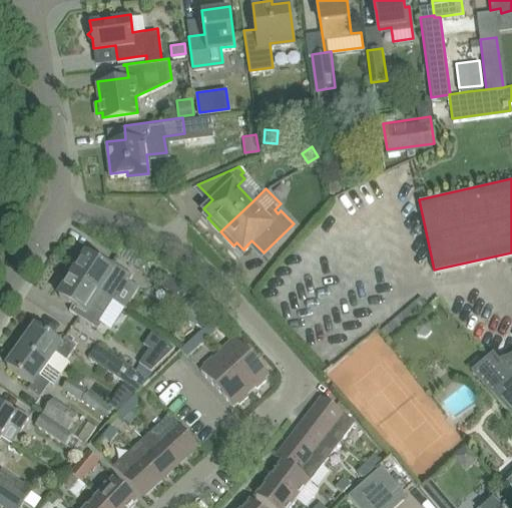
[(75,260),(70,269),(73,271),(73,273),(111,297),(124,276),(128,278),(131,273),(103,254),(99,259),(86,250),(79,262),(75,260)]
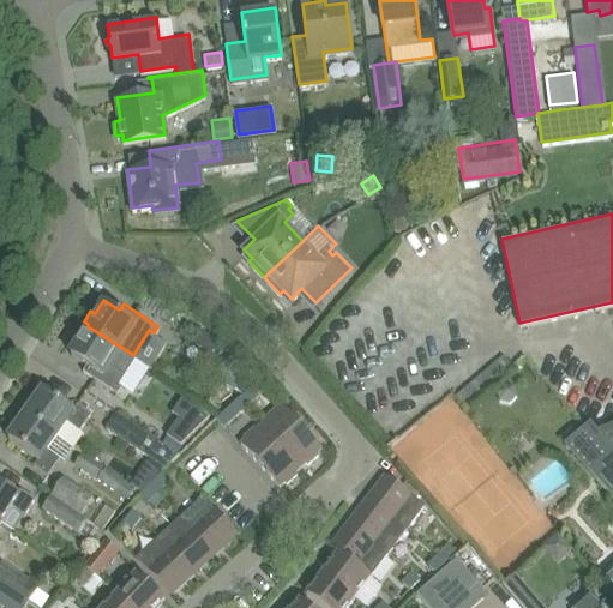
[(79,338),(71,351),(86,362),(82,368),(102,380),(112,386),(116,390),(121,383),(132,390),(148,365),(133,355),(88,326),(86,327),(82,324),(74,336),(79,338)]
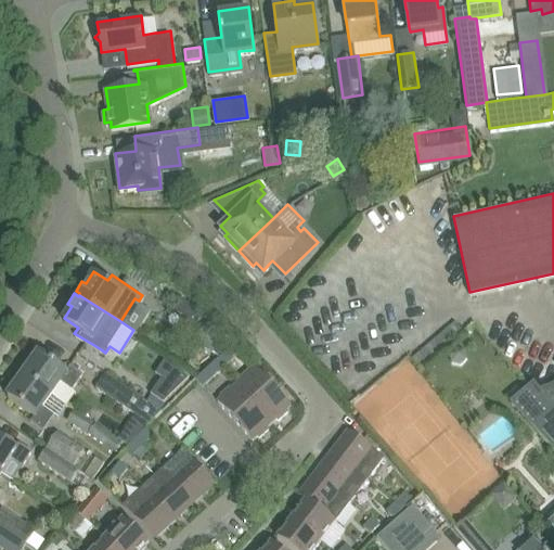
[(180,294),(172,306),(195,320),(203,309),(180,294)]
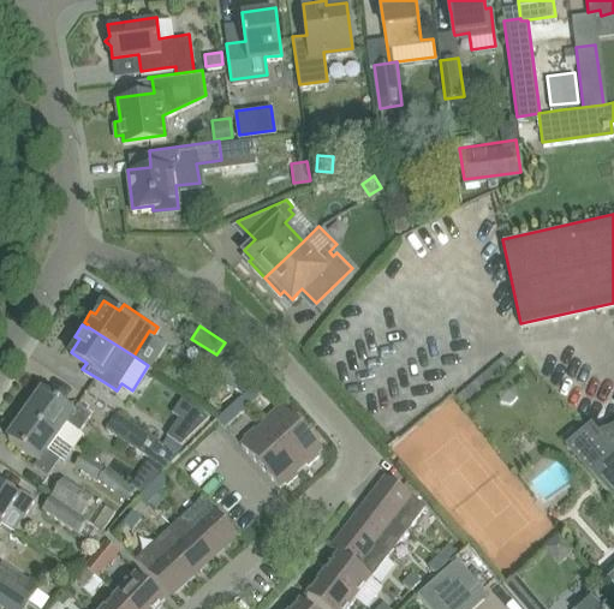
[(226,360),(215,376),(237,388),(237,386),(243,389),(246,384),(258,372),(240,362),(238,359),(230,354),(226,360)]
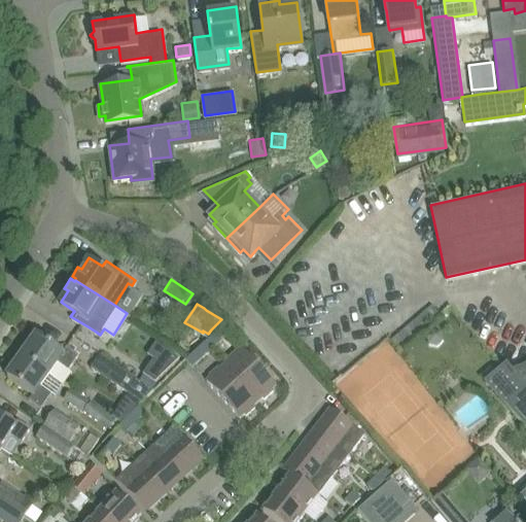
[(204,339),(210,346),(229,329),(222,322),(204,339)]
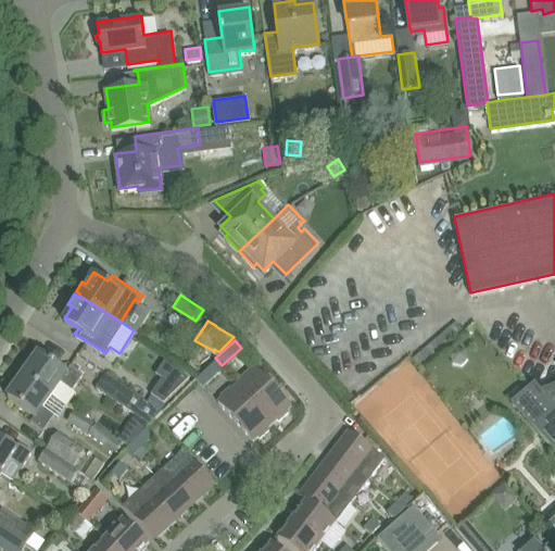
[(455,343),(450,351),(452,359),(461,362),(467,355),(465,347),(455,343)]
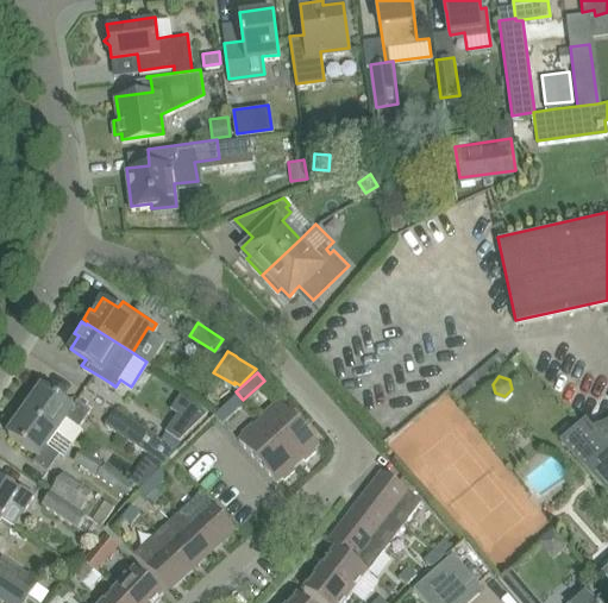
[(73,403),(43,382),(26,407),(56,428),(67,414),(79,424),(91,407),(76,397),(73,403)]
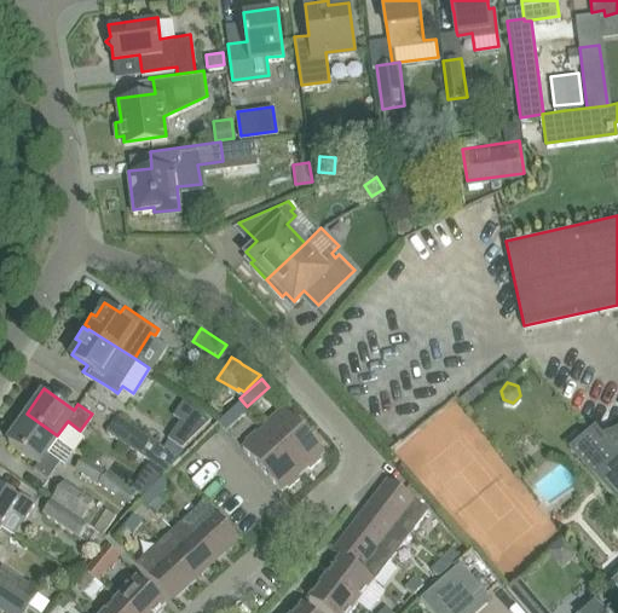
[(225,426),(247,406),(240,398),(218,417),(225,426)]
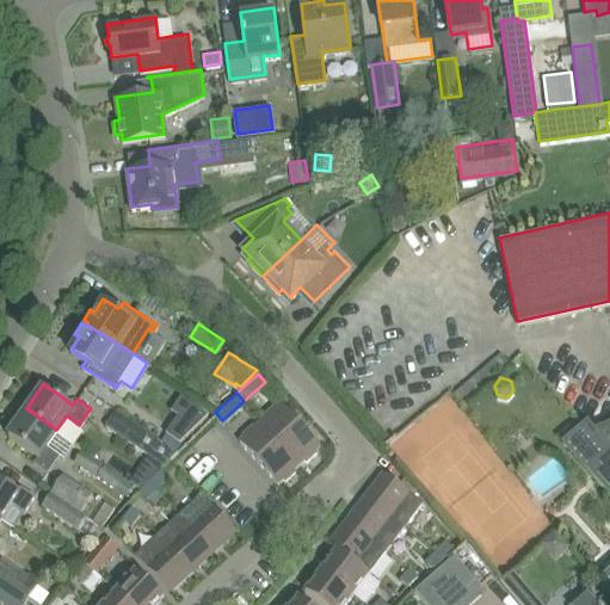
[(300,420),(281,400),(276,405),(273,402),(258,417),(279,440),(300,420)]
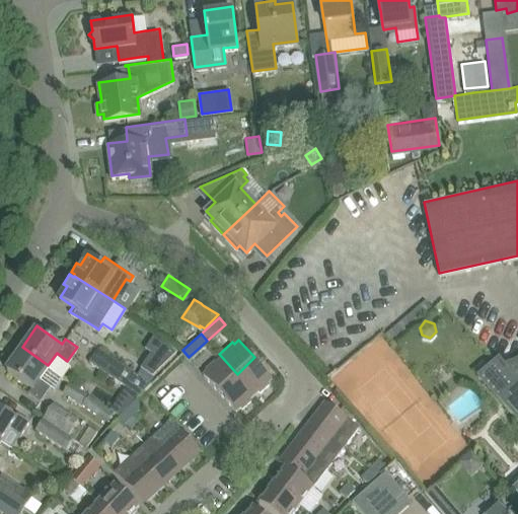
[(119,412),(150,381),(148,380),(137,372),(97,345),(89,359),(125,383),(109,407),(115,410),(119,412)]
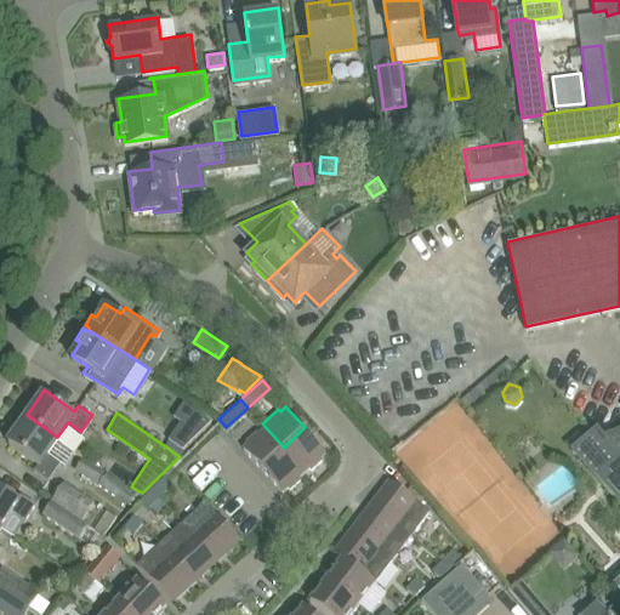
[(47,477),(61,459),(47,450),(57,437),(27,415),(9,440),(38,461),(34,467),(47,477)]
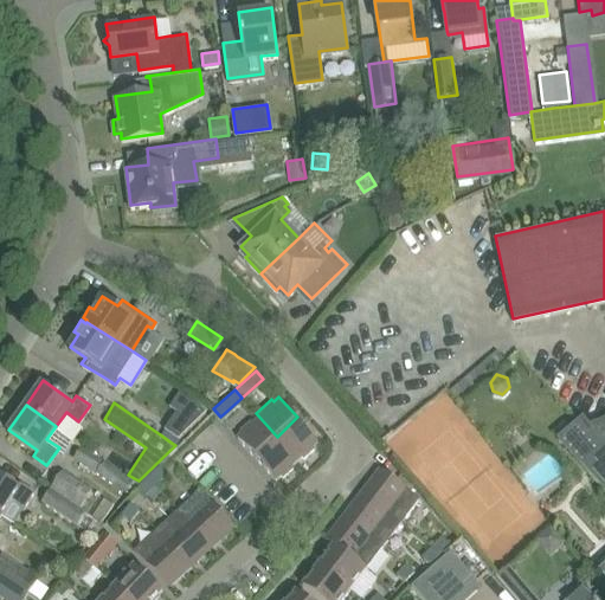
[(175,408),(163,426),(165,426),(178,436),(193,420),(175,408)]
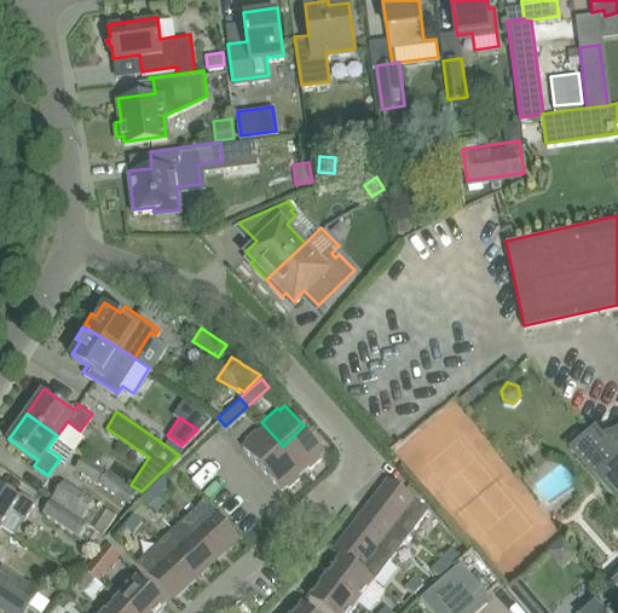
[(261,466),(283,446),(261,422),(246,438),(247,439),(242,444),(261,466)]
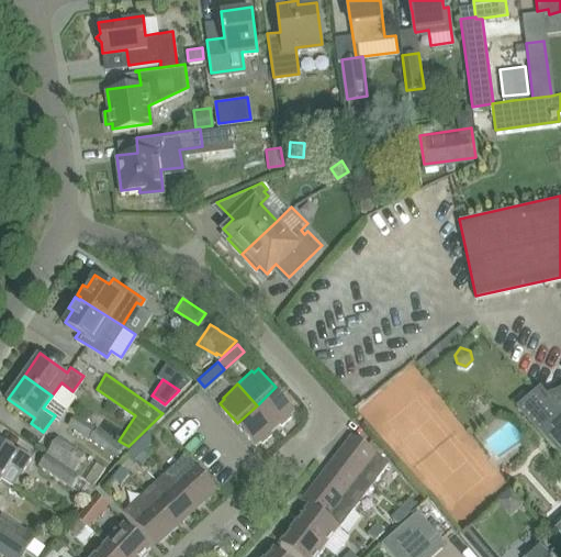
[(560,454),(560,407),(548,392),(540,383),(516,405),(560,454)]
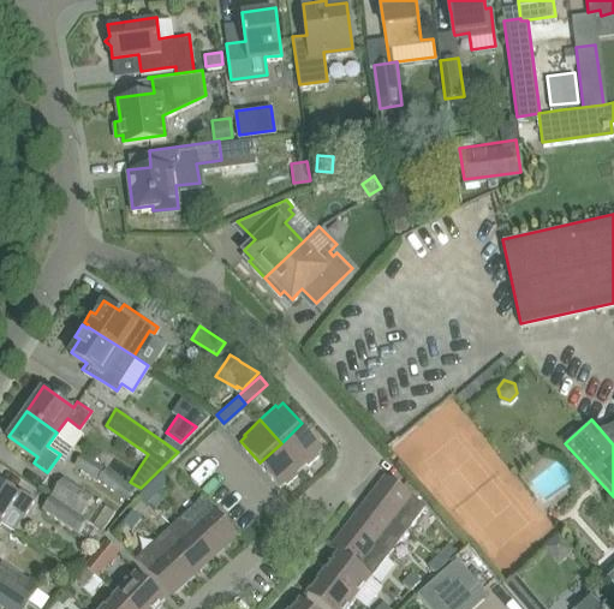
[(613,422),(600,429),(613,445),(613,422)]
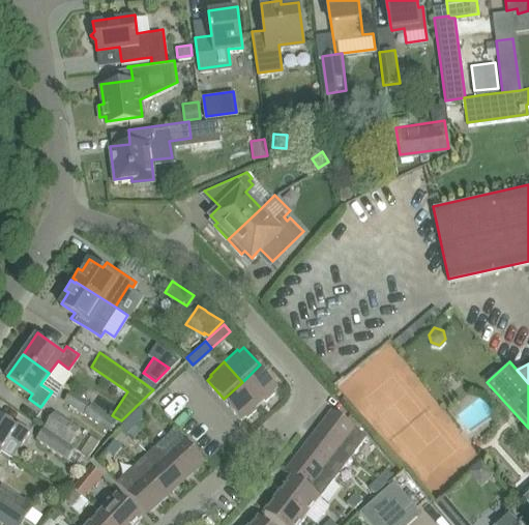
[(265,398),(274,389),(272,387),(277,383),(260,365),(242,382),(259,400),(263,396),(265,398)]
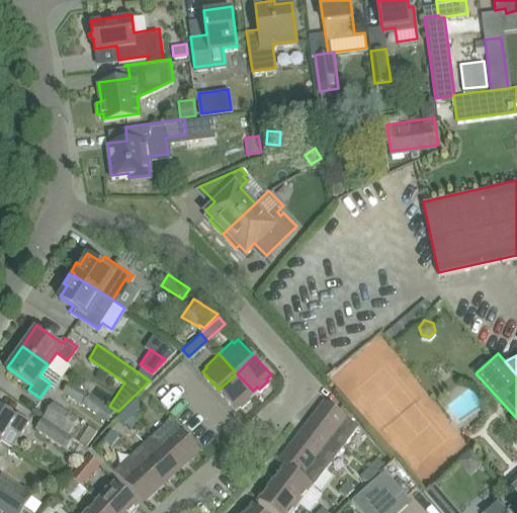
[(141,364),(137,371),(148,379),(152,372),(141,364)]
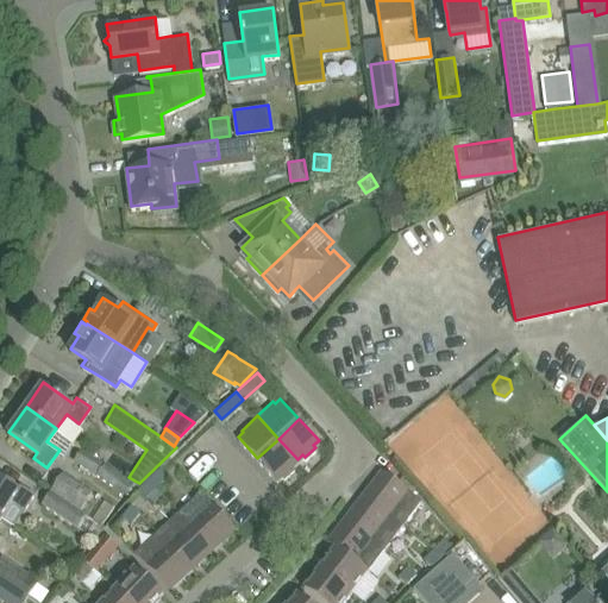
[(283,476),(294,466),(293,464),(298,459),(279,439),(257,458),(276,478),(282,473),(283,476)]
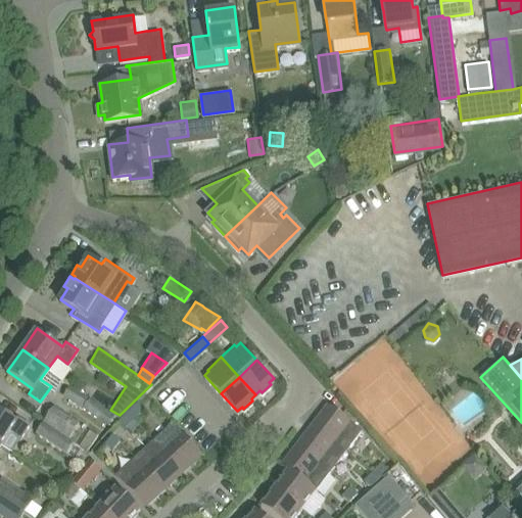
[(81,406),(87,395),(69,383),(62,393),(81,406)]
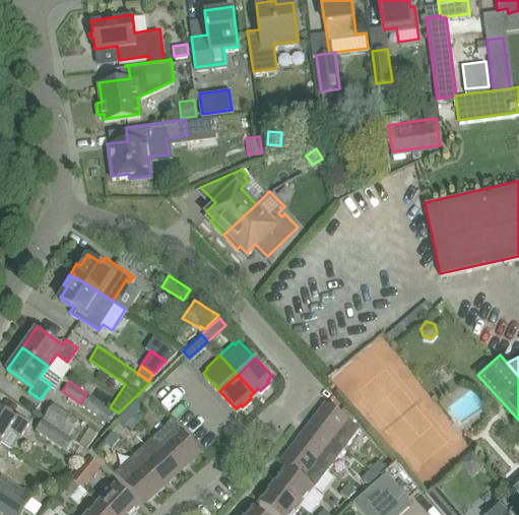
[(88,393),(82,404),(108,421),(115,410),(110,407),(88,393)]
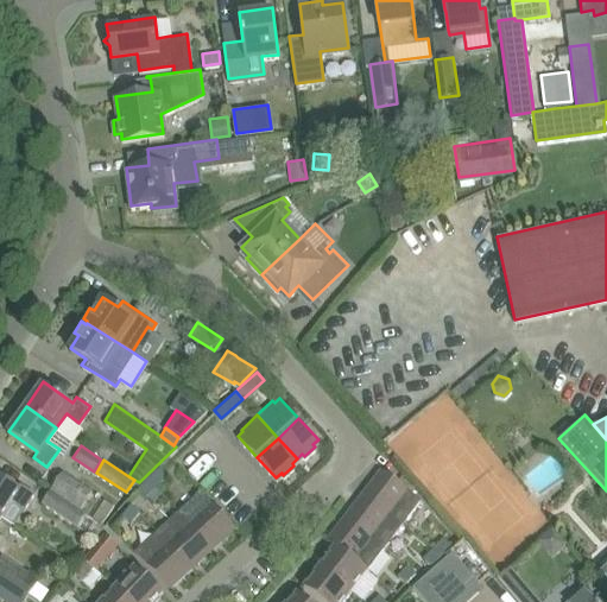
[(156,483),(166,473),(158,466),(149,475),(156,483)]
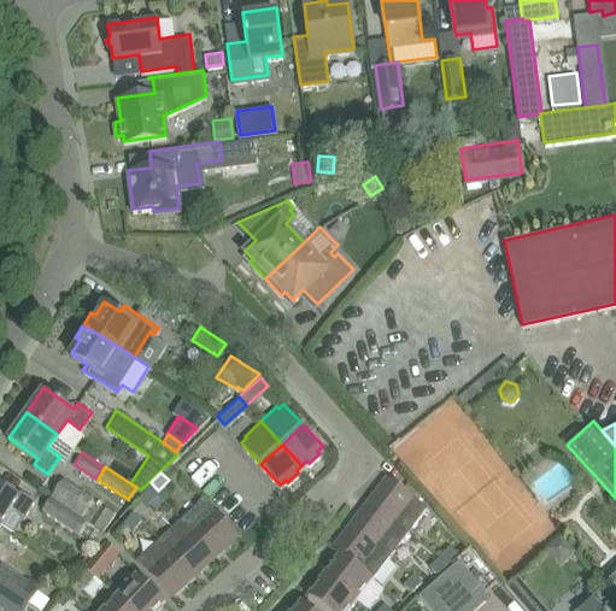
[(409,529),(427,505),(387,475),(377,487),(380,489),(371,500),(409,529)]
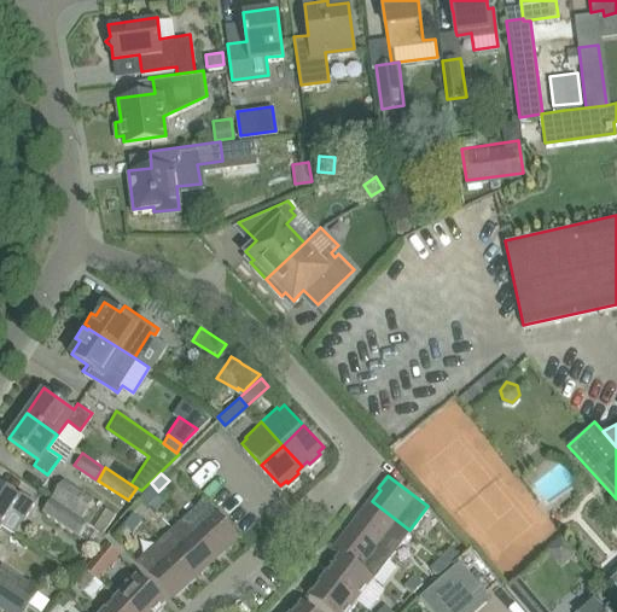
[(63,477),(51,494),(81,514),(92,499),(93,496),(63,477)]
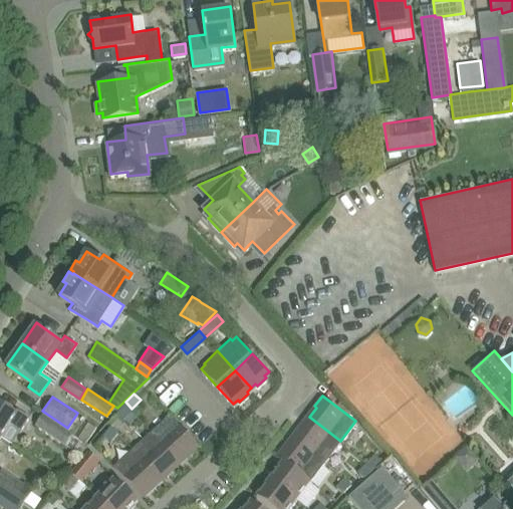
[(122,417),(132,409),(125,402),(116,411),(122,417)]
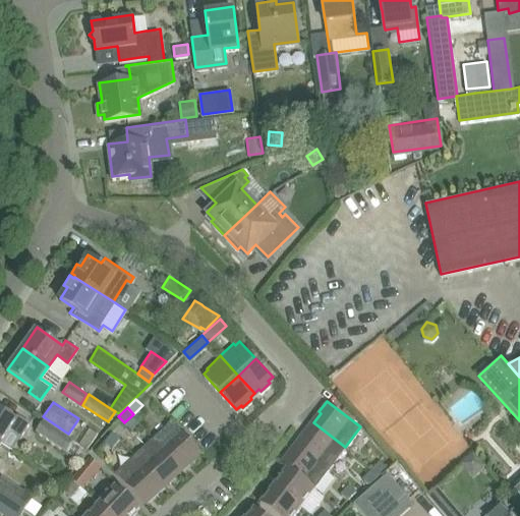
[(0,439),(1,440),(8,428),(19,436),(30,420),(17,412),(14,417),(0,408),(0,439)]
